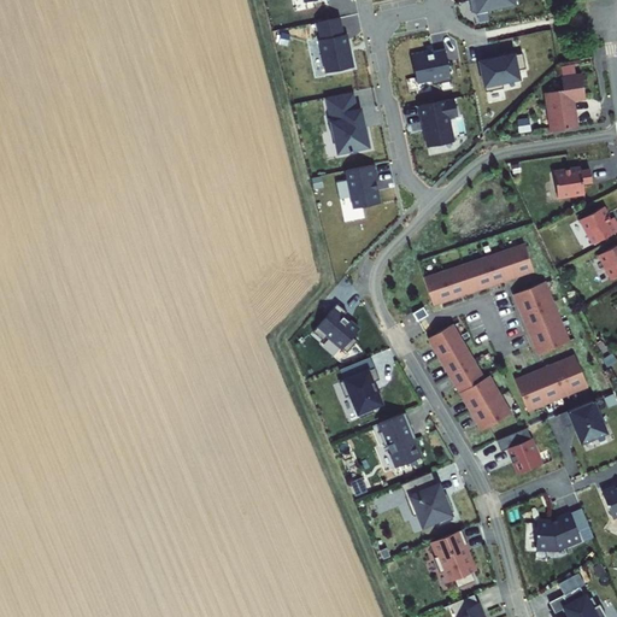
[(291,0),(293,11),(321,6),(318,0),(291,0)]
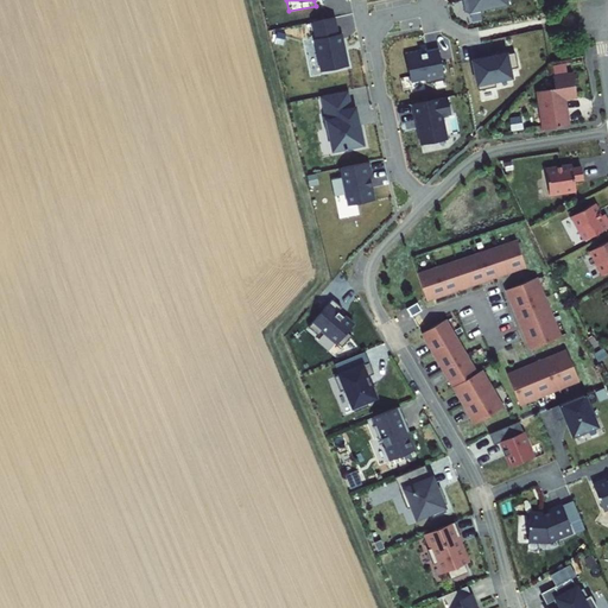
[(498,18),(494,0),(454,0),(449,1),(454,23),(457,25),(498,18)]
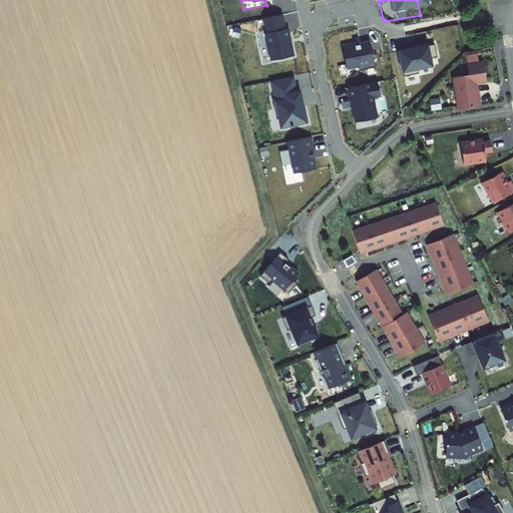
[(272,22),(250,26),(253,40),(254,40),(260,68),(283,63),(279,46),(280,46),(278,36),(275,36),(272,22)]
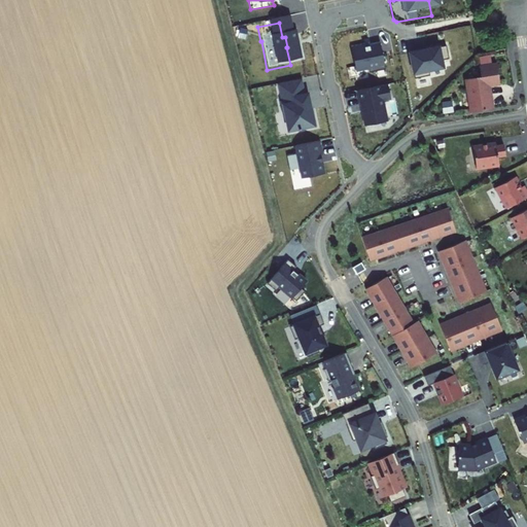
[(350,46),(354,69),(367,67),(367,70),(384,68),(379,40),(367,42),(369,43),(350,46)]
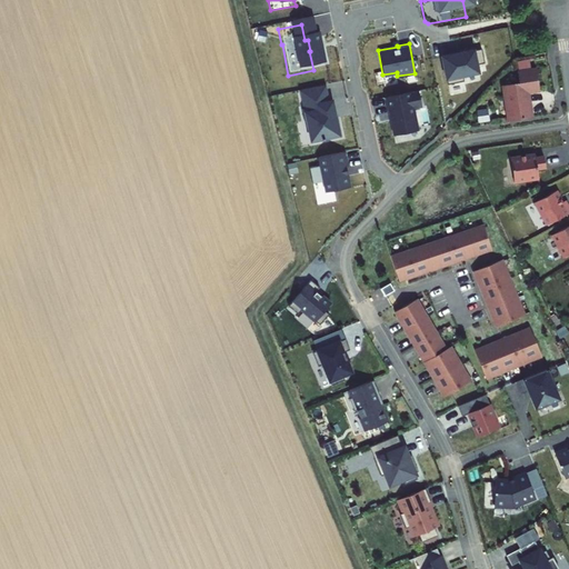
[(503,85),(508,119),(531,116),(527,92),(540,90),(537,68),(531,69),(529,59),(517,61),(519,82),(503,85)]
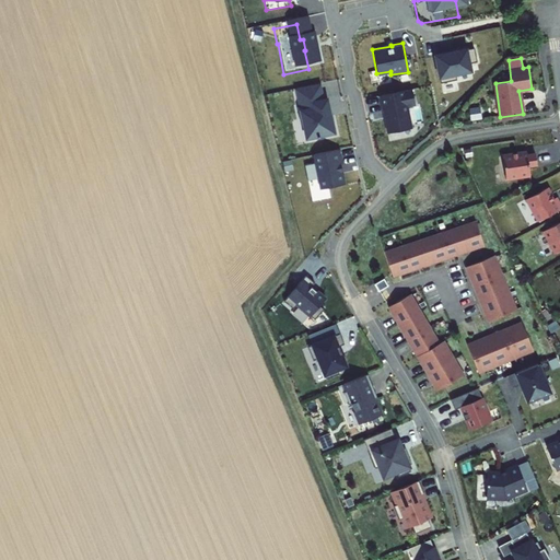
[(432,63),(422,66),(429,95),(444,92),(443,88),(456,84),(454,77),(462,76),(459,61),(452,62),(452,61),(433,66),(432,63)]
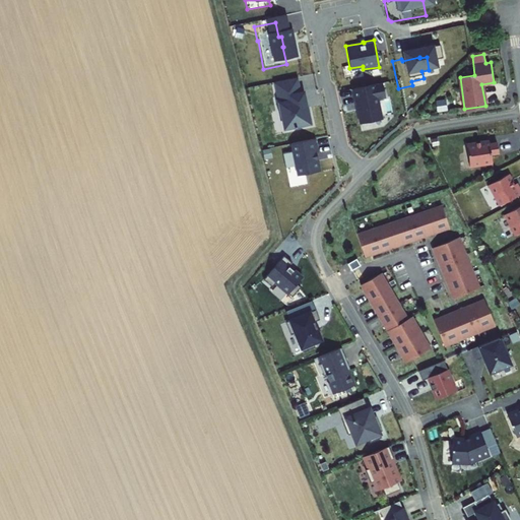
[(386,83),(353,89),(360,125),(383,120),(379,100),(389,98),(386,83)]
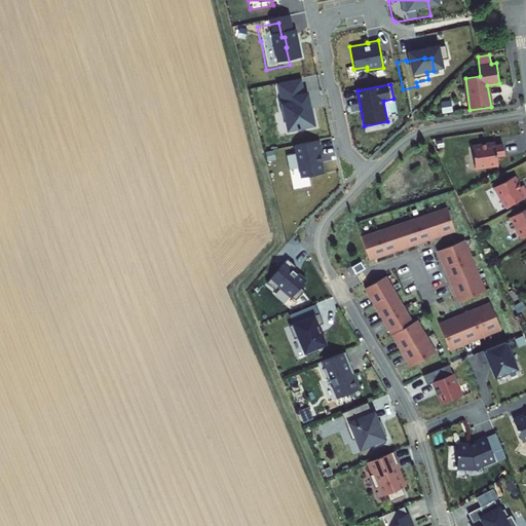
[(273,119),(277,140),(305,135),(302,116),(297,117),(295,109),(297,109),(295,102),(293,102),(290,86),(268,89),(271,107),(268,108),(270,119),(273,119)]
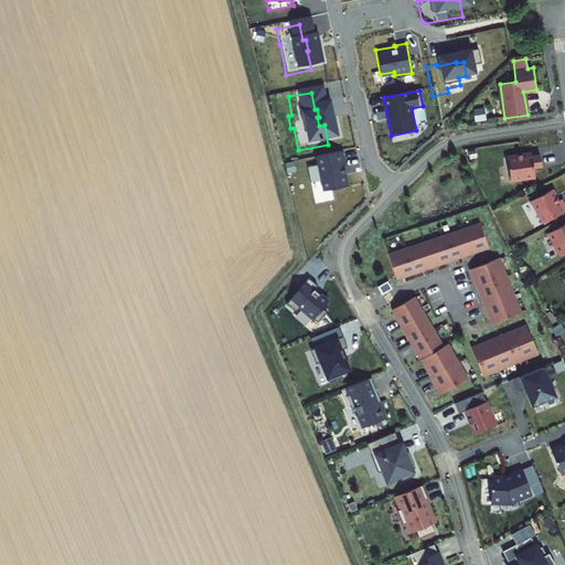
[(486,108),(473,110),(476,121),(487,120),(486,108)]
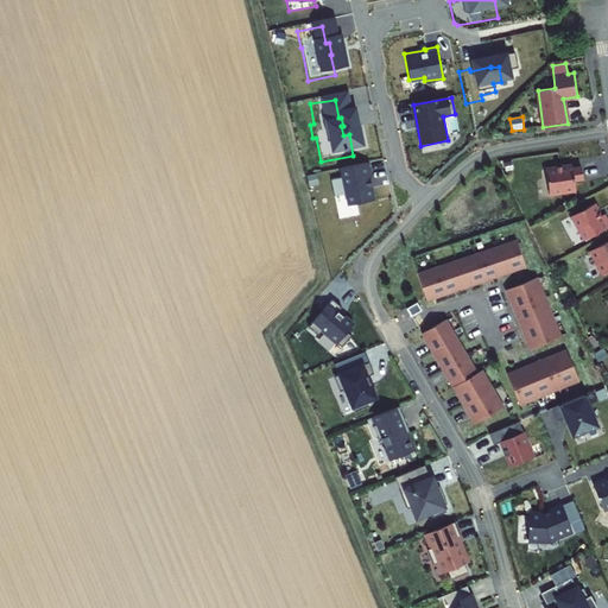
[(512,163),(504,160),(501,169),(510,171),(512,163)]
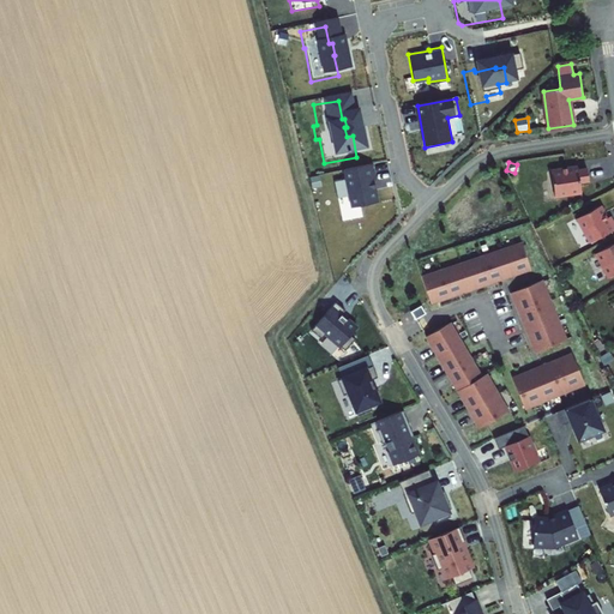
[(577,164),(549,168),(554,198),(582,194),(581,182),(589,181),(587,166),(578,167),(577,164)]
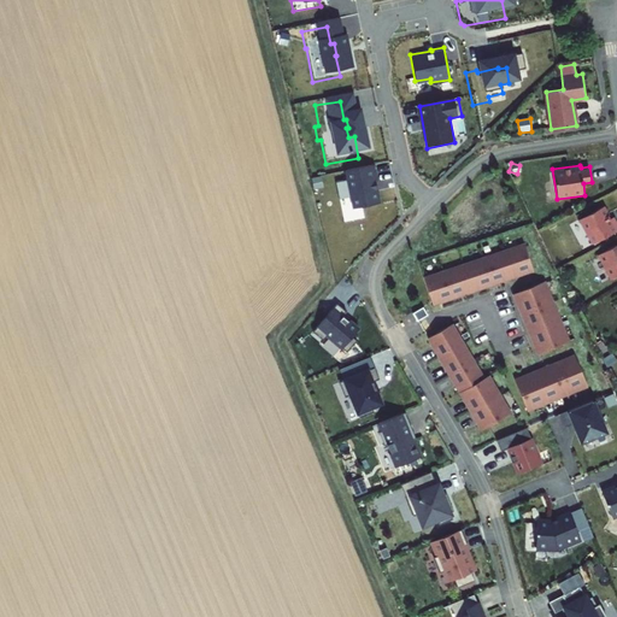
[(353,211),(381,204),(374,166),(347,172),(353,211)]
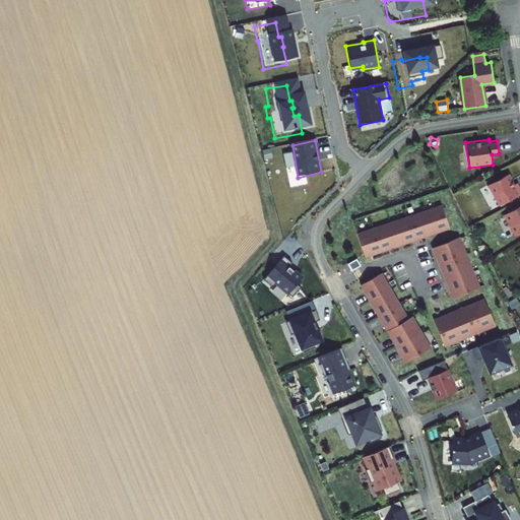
[(510,174),(489,185),(499,205),(519,194),(519,184),(518,181),(514,183),(510,174)]
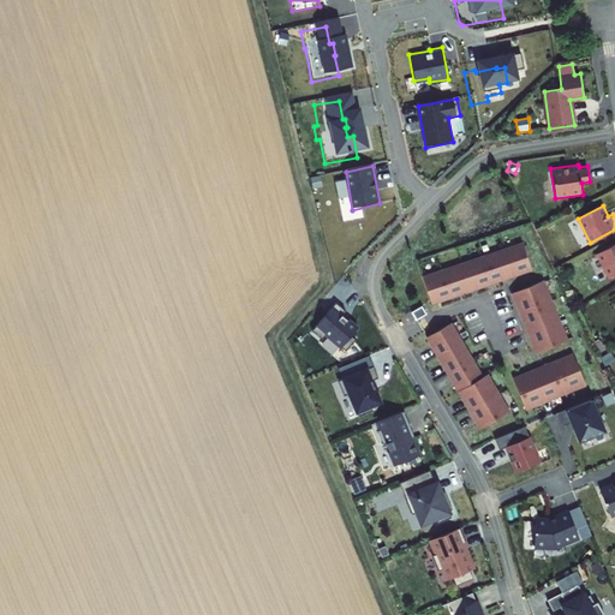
[(523,242),(421,274),(430,304),(532,272),(523,242)]
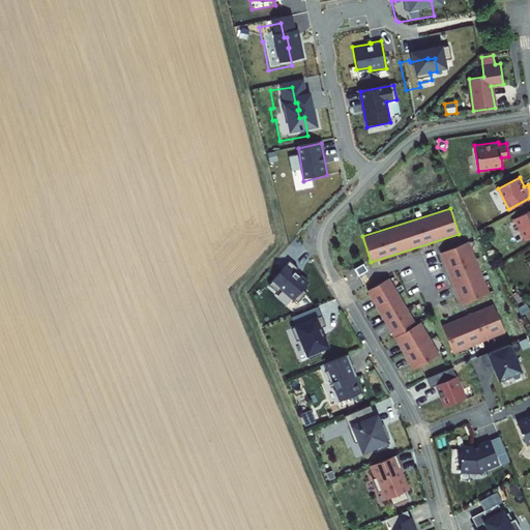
[(529,209),(513,218),(525,239),(529,236),(529,209)]
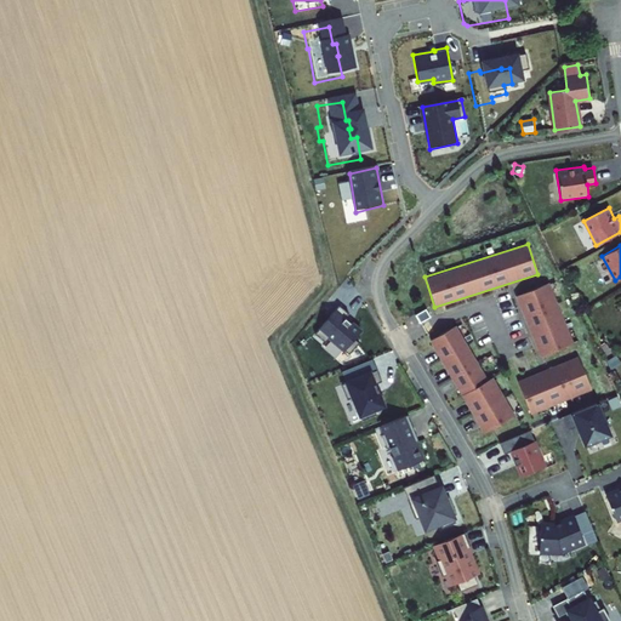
[(550,284),(517,297),(542,358),(574,345),(550,284)]
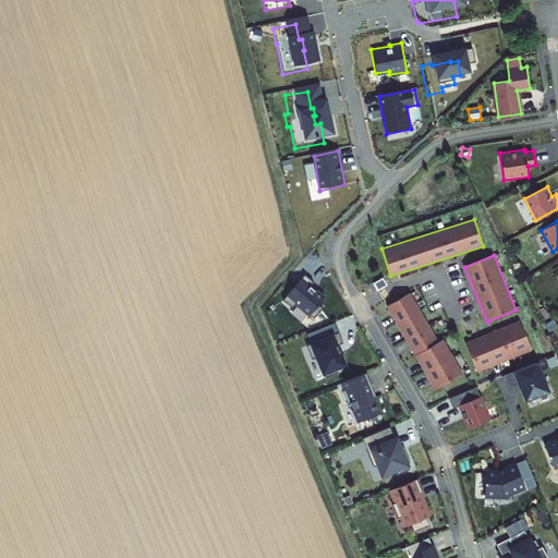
[(326,295),(303,277),(286,298),(308,316),(326,295)]
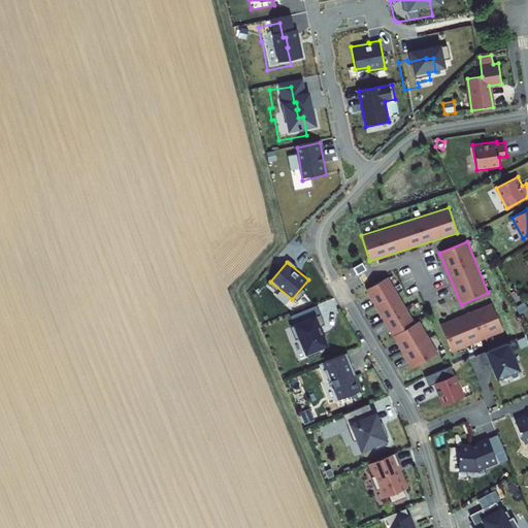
[(362,263),(353,268),(357,274),(365,269),(362,263)]
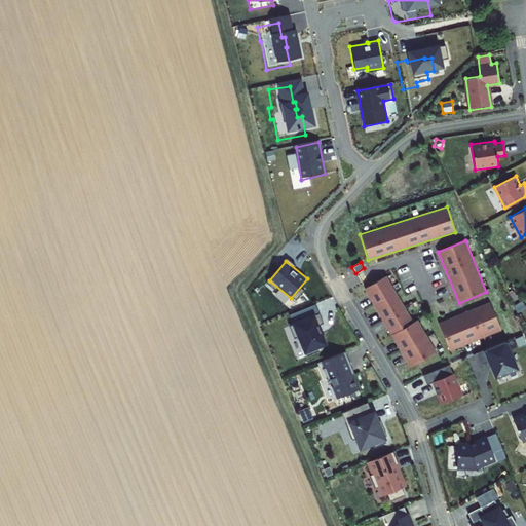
[(386,276),(364,289),(411,368),(437,352),(417,320),(413,322),(386,276)]
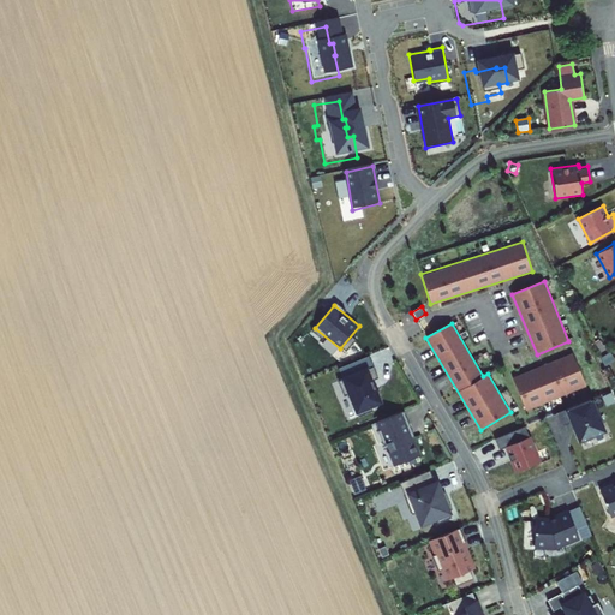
[(573,353),(512,378),(525,411),(586,386),(573,353)]
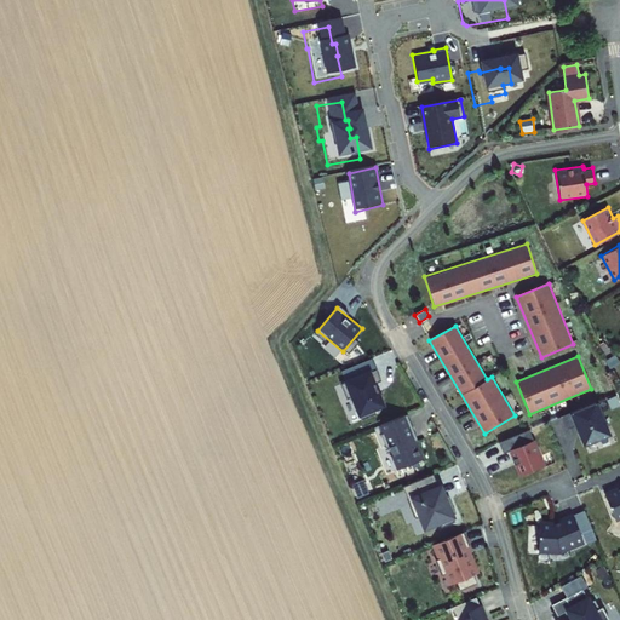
[(371,368),(343,380),(357,415),(385,405),(371,368)]
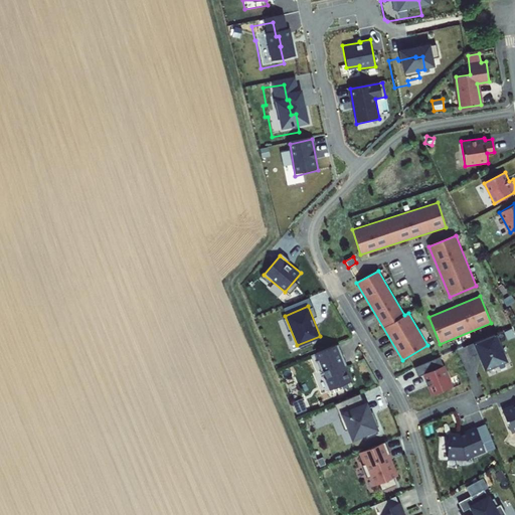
[(496,334),(467,345),(471,356),(479,353),(485,367),(506,359),(496,334)]
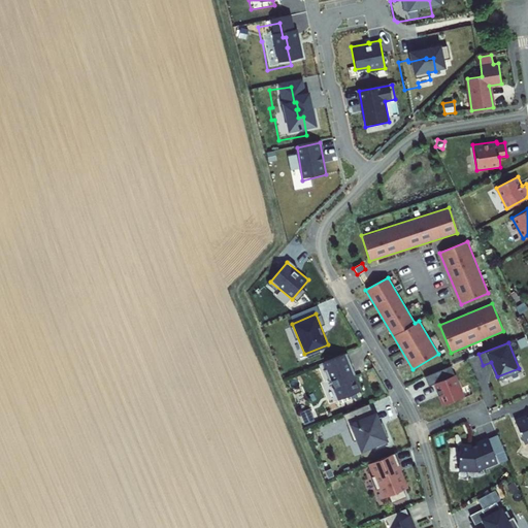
[(345,353),(322,363),(337,400),(362,391),(345,353)]
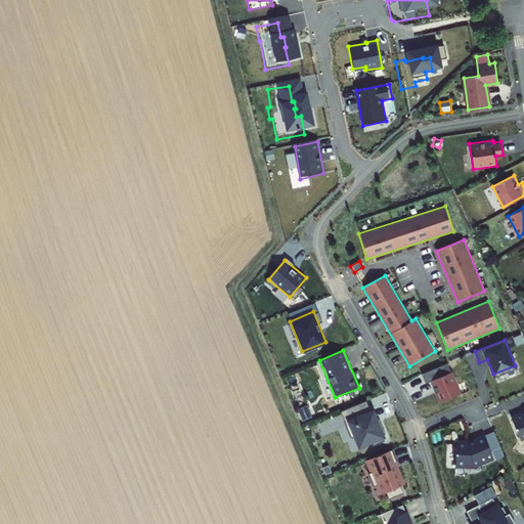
[(447,362),(423,373),(426,382),(430,380),(439,402),(460,394),(447,362)]
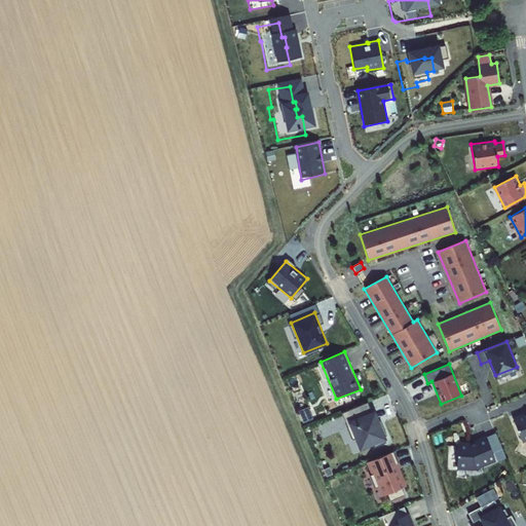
[(367,403),(342,413),(359,450),(387,438),(375,408),(370,410),(367,403)]
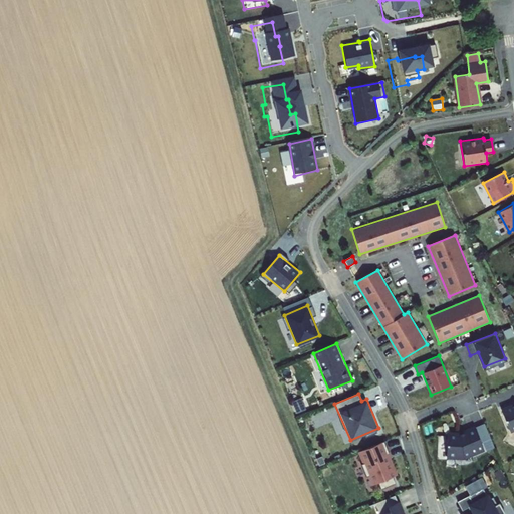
[(513,404),(501,410),(510,433),(513,431),(513,404)]
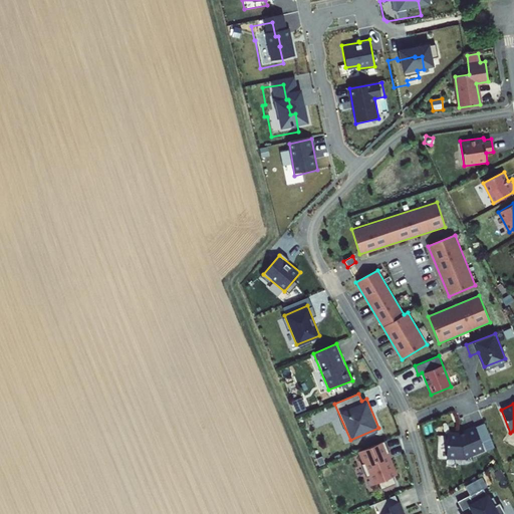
[(460,433),(448,433),(447,458),(464,459),(484,451),(475,427),(460,433)]
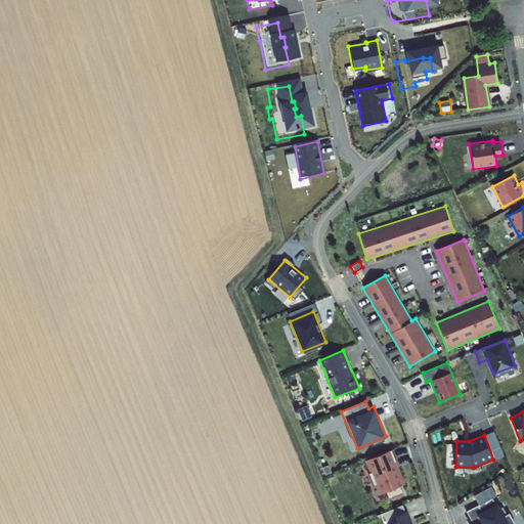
[(392,449),(364,461),(379,494),(387,491),(389,497),(403,491),(401,486),(407,484),(392,449)]
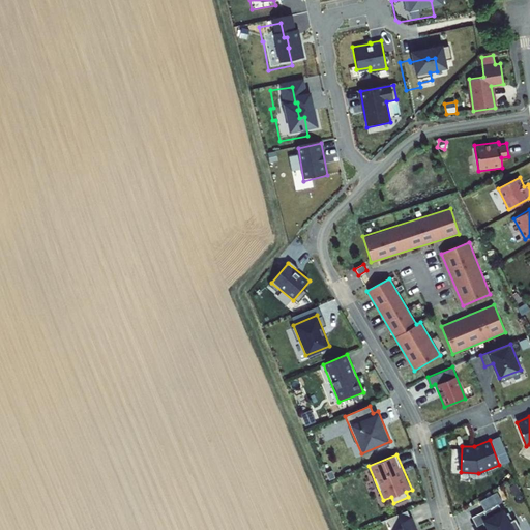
[(516,483),(508,487),(512,495),(520,491),(516,483)]
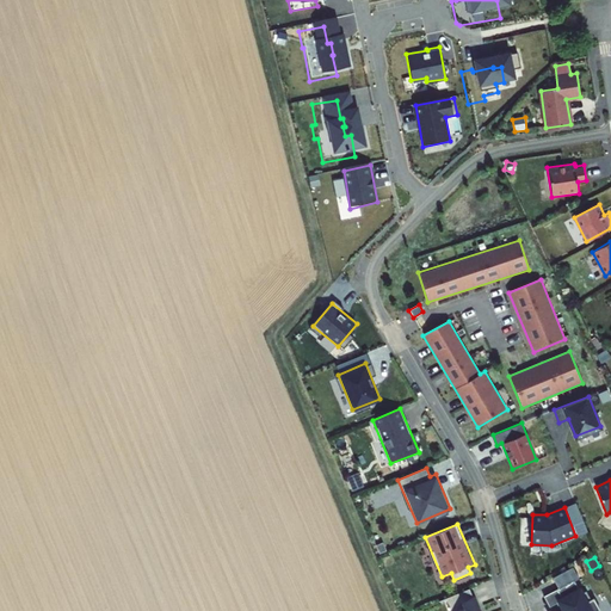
[(573,582),(548,598),(555,610),(602,610),(594,598),(588,599),(579,584),(575,586),(573,582)]
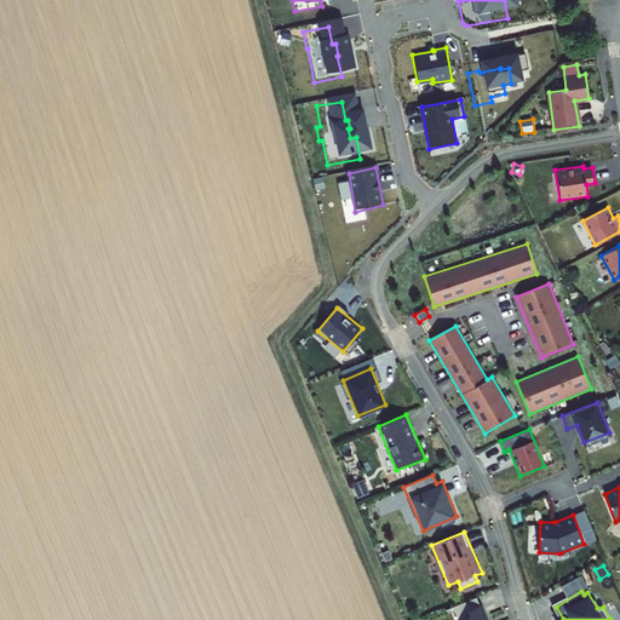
[(486,619),(477,597),(451,607),(455,619),(486,619)]
